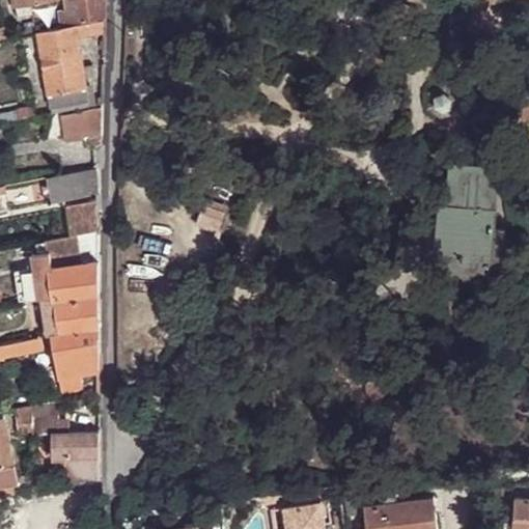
[(55,0),(35,0),(14,4),(16,15),(31,11),(30,8),(56,4),(55,0)]
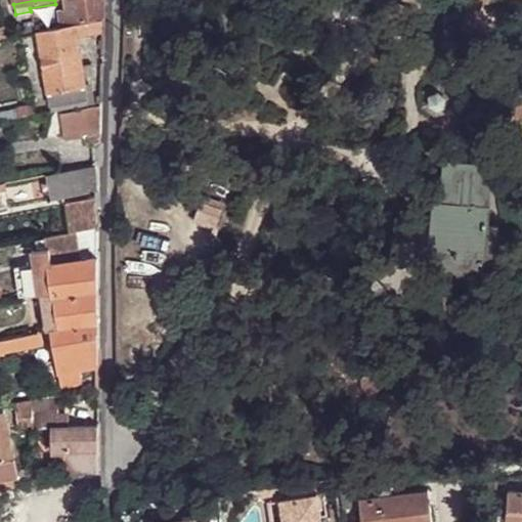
[(101,22),(36,34),(45,93),(82,86),(81,80),(79,68),(74,36),(101,32),(101,22)]
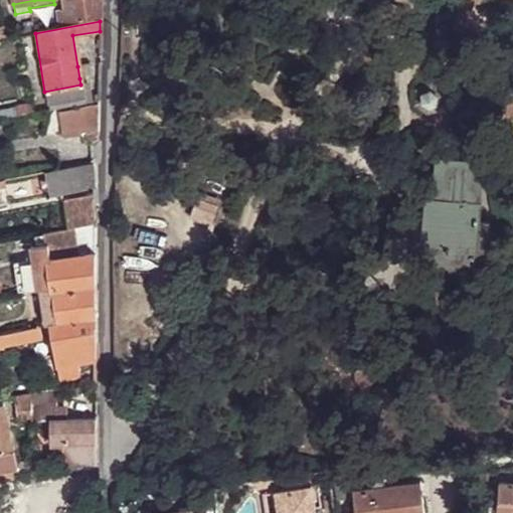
[(0,39),(11,37),(9,26),(0,27),(0,39)]
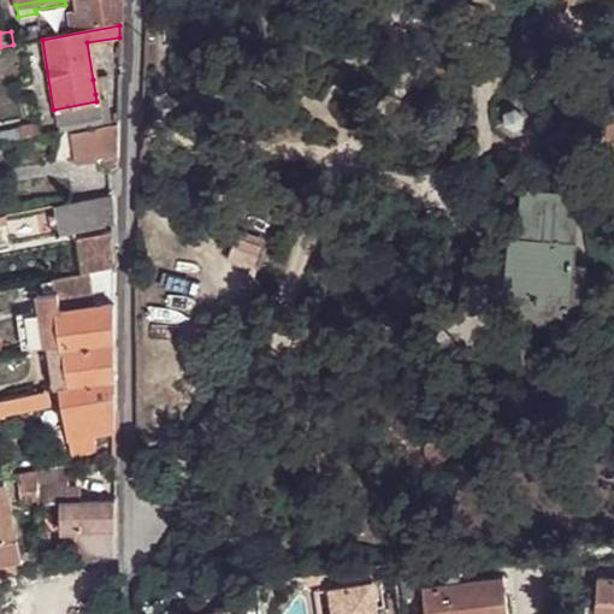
[(603,65),(596,66),(597,82),(606,81),(603,65)]
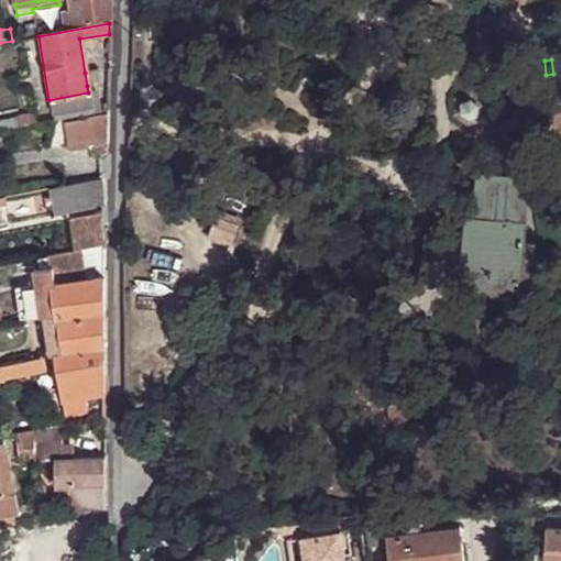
[(97,72),(85,73),(87,86),(98,84),(97,72)]
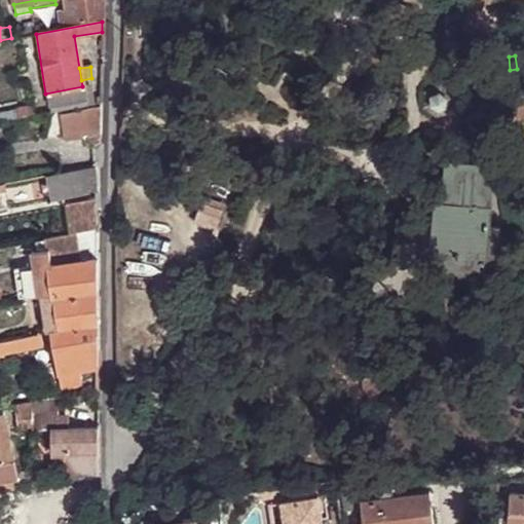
[(517,69),(510,70),(517,126),(523,124),(523,82),(522,83),(521,69),(517,69)]
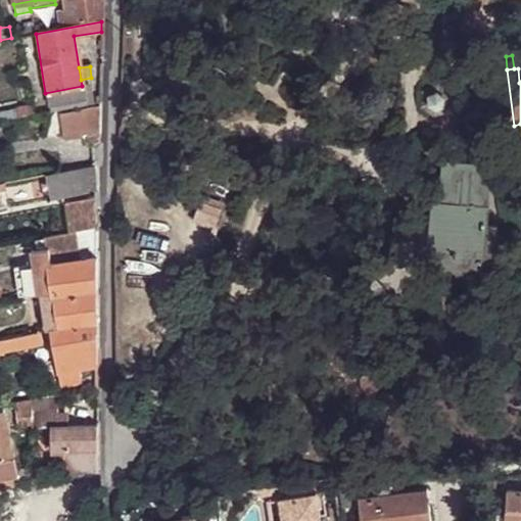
[(438,85),(422,91),(420,108),(434,119),(451,111),(452,94),(438,85)]
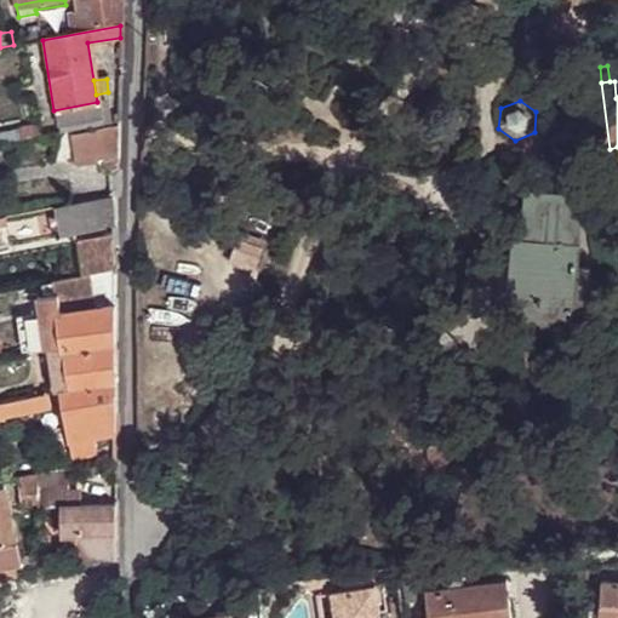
[(99,118),(97,102),(53,110),(56,126),(99,118)]
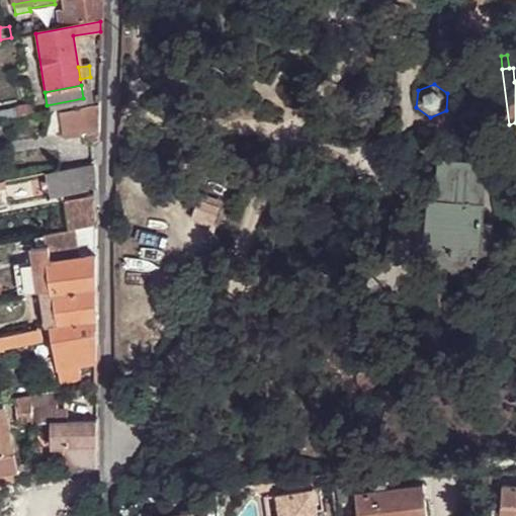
[(97,142),(98,106),(84,108),(85,110),(58,115),(62,142),(80,139),(81,142),(84,144),(87,145),(92,144),(97,142)]
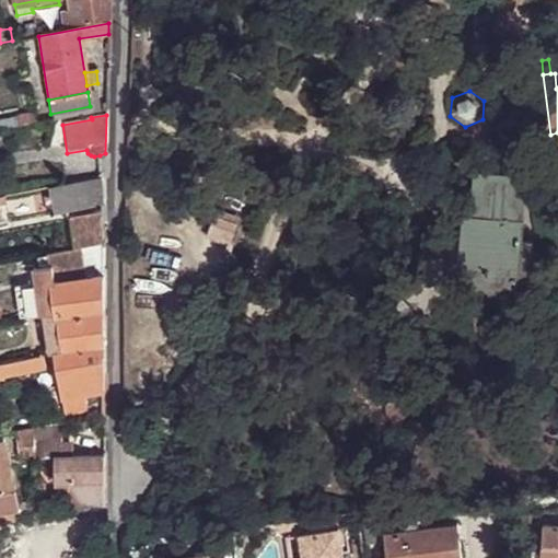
[(0,130),(20,127),(18,118),(0,121),(0,130)]
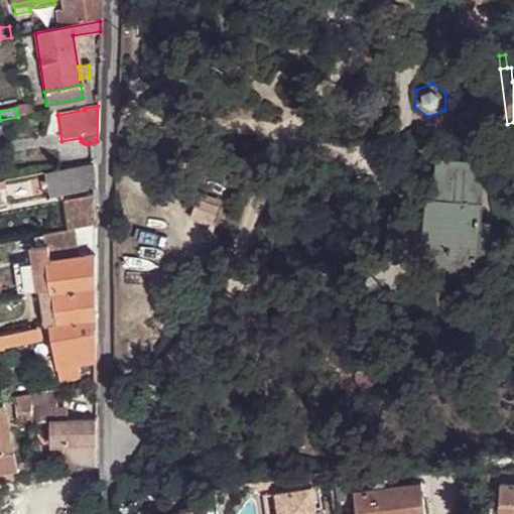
[(72,168),(41,174),(47,200),(95,190),(96,163),(72,168)]
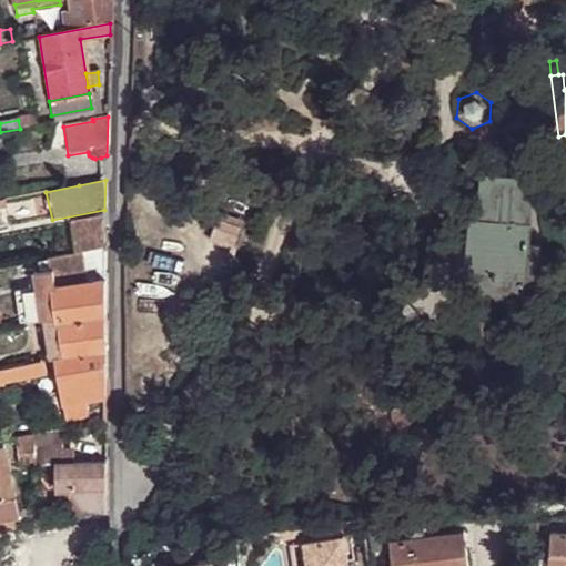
[(531,224),(533,213),(535,187),(487,181),(485,206),(484,219),(531,224)]
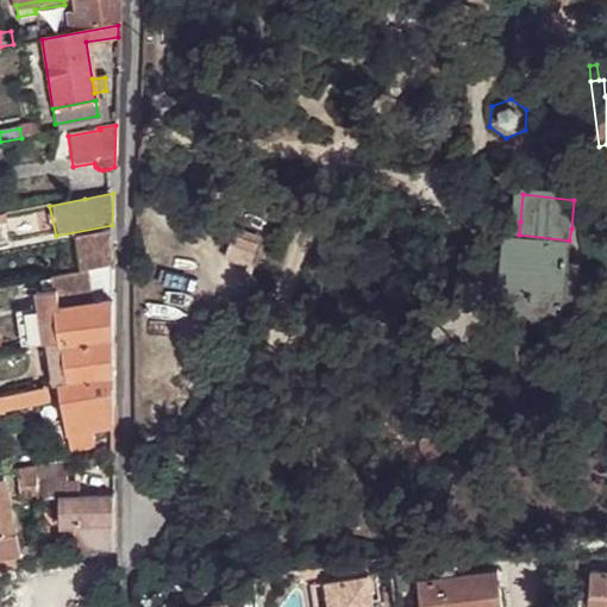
[(86,236),(91,270),(111,267),(111,239),(112,233),(86,236)]
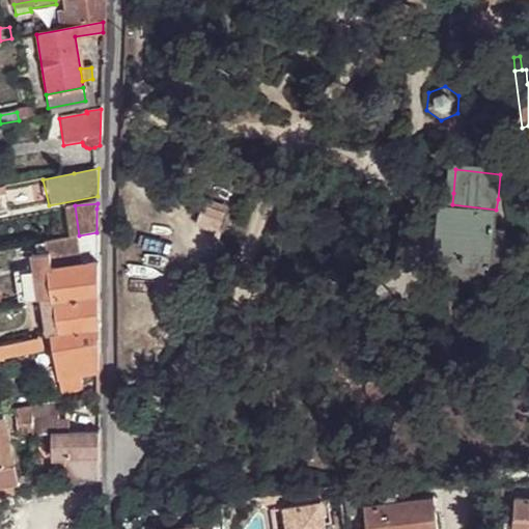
[(496,210),(452,204),(444,203),(442,225),(438,263),(438,267),(464,269),(465,263),(491,267),(496,210)]
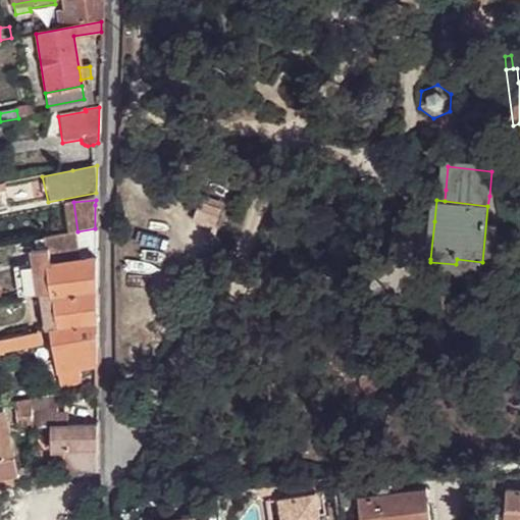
[(210,239),(216,219),(196,212),(190,231),(210,239)]
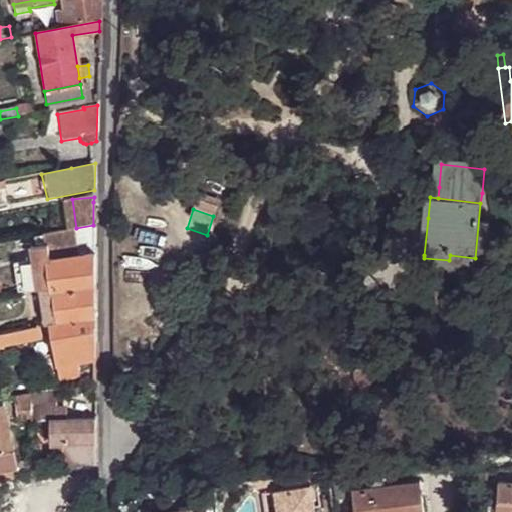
[(420,217),(413,216),(408,265),(424,258),(421,257),(421,255),(424,255),(428,218),(420,217)]
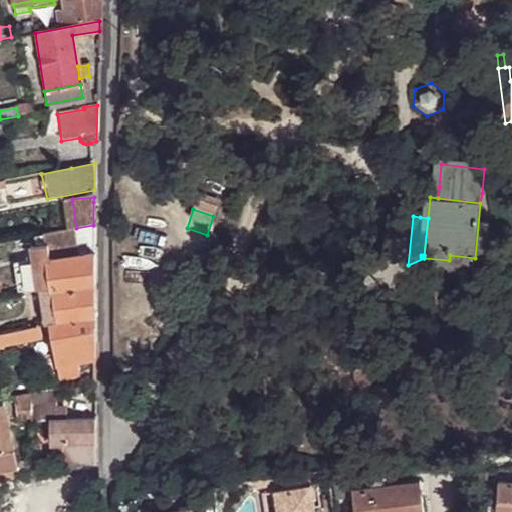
[(73,230),(67,230),(46,234),(32,237),(33,247),(40,288),(50,287),(51,292),(92,285),(93,253),(78,255),(73,230)]
